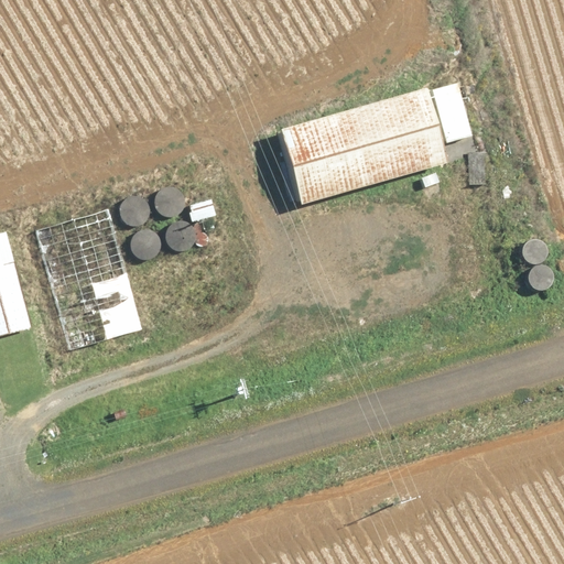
[(455,82),(424,90),(442,149),(473,140),(455,82)]
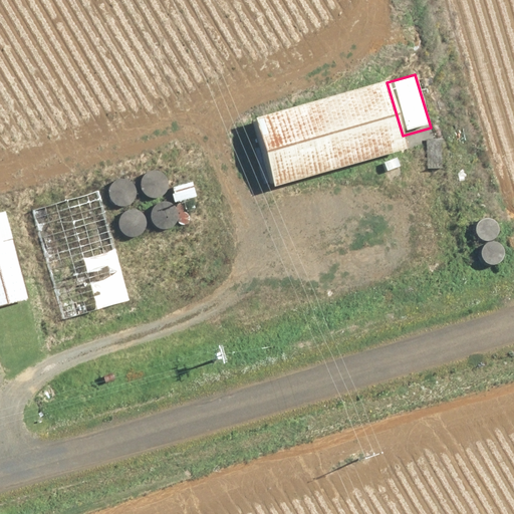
[(270,188),(402,151),(398,138),(382,84),(251,121),(270,188)]
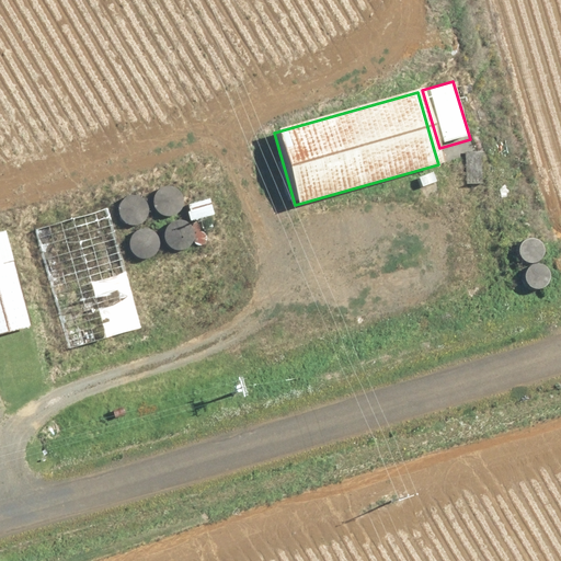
[(152,222),(184,213),(176,186),(145,196),(152,222)]
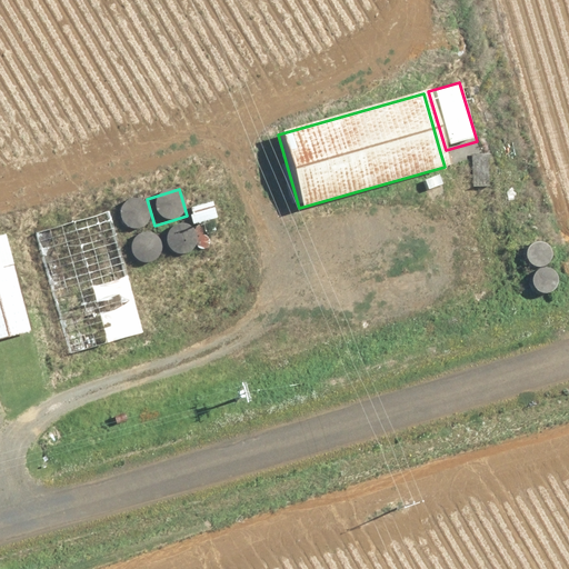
[(122,237),(155,226),(147,199),(115,210),(122,237)]
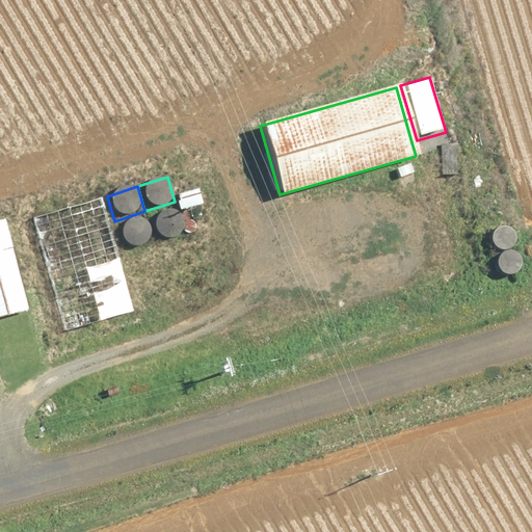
[(177,191),(181,211),(206,206),(202,186),(177,191)]
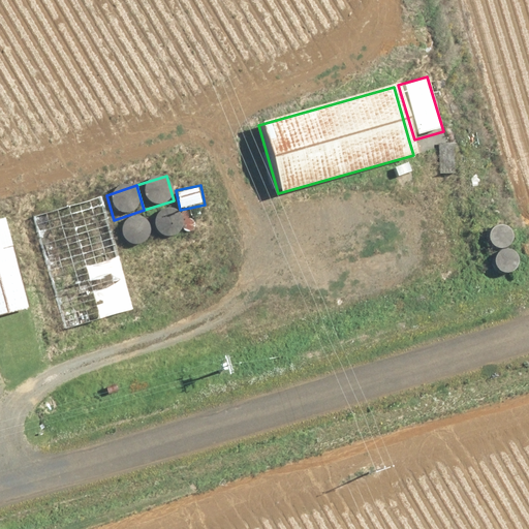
[(174,200),(144,210),(153,238),(183,227),(174,200)]
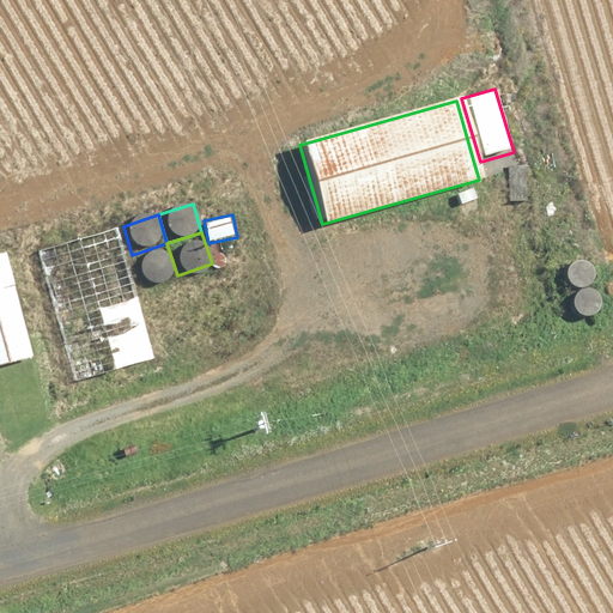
[(152,358),(116,235),(38,258),(74,381),(152,358)]
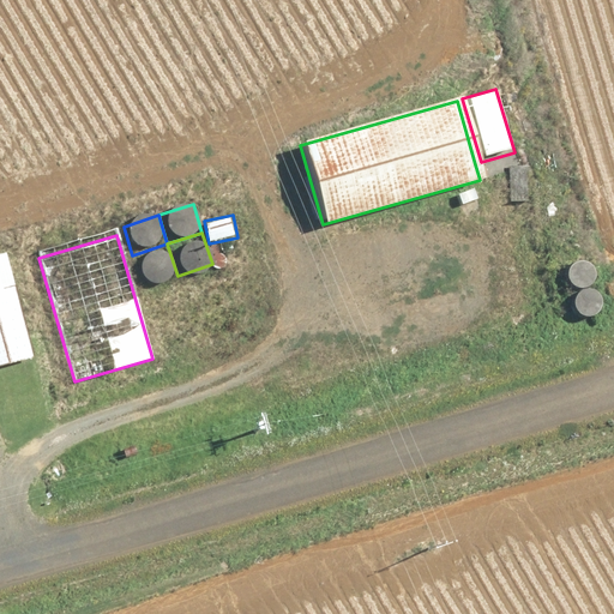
[(167,244),(132,256),(143,287),(178,276),(167,244)]
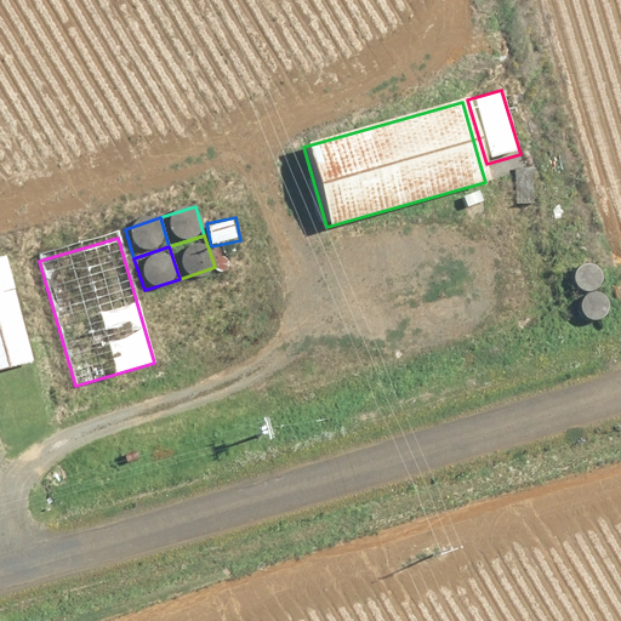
[(0,370),(29,363),(4,257),(0,257),(0,370)]
